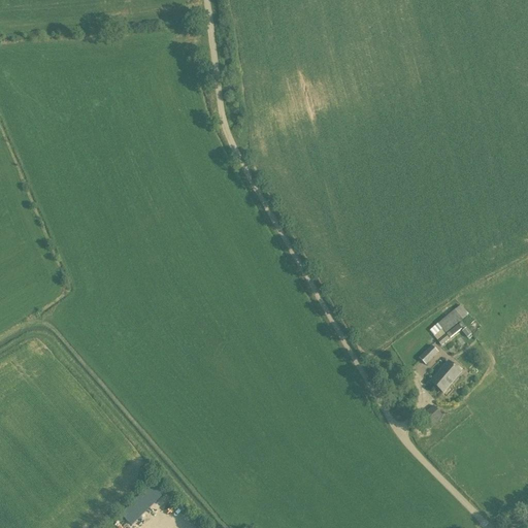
[(264,163),(284,158),(281,146),(261,152),(264,163)]
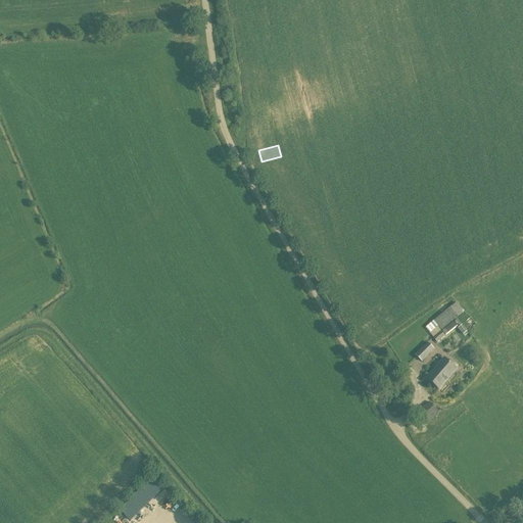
[(433,337),(464,312),(456,302),(426,328),(433,337)]
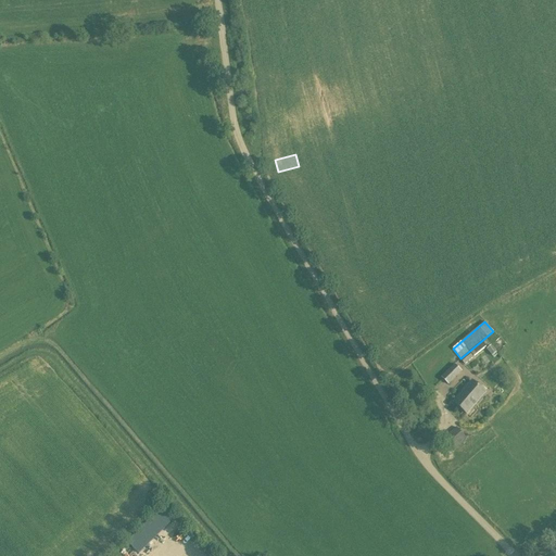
[(482,342),(470,352),(470,353),(462,361),(465,365),(485,348),(482,342)]
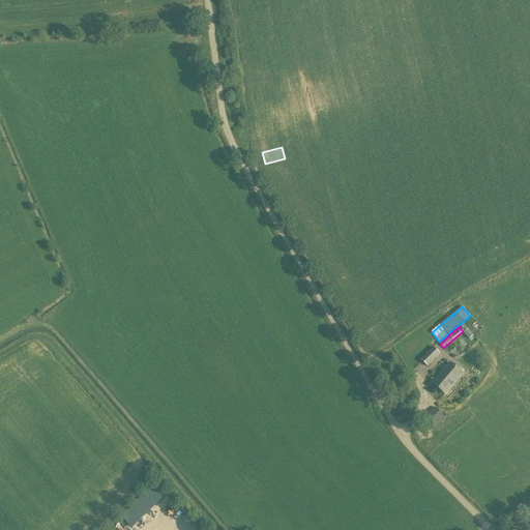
[(469,340),(473,336),(468,329),(464,332),(469,340)]
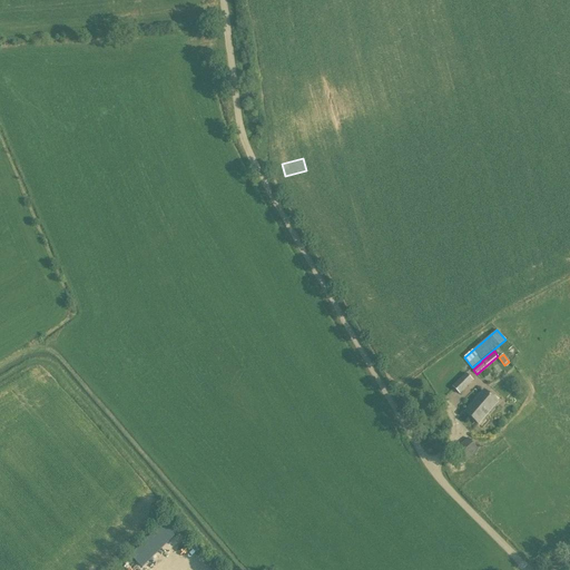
[(465,373),(452,386),(460,394),(473,381),(465,373)]
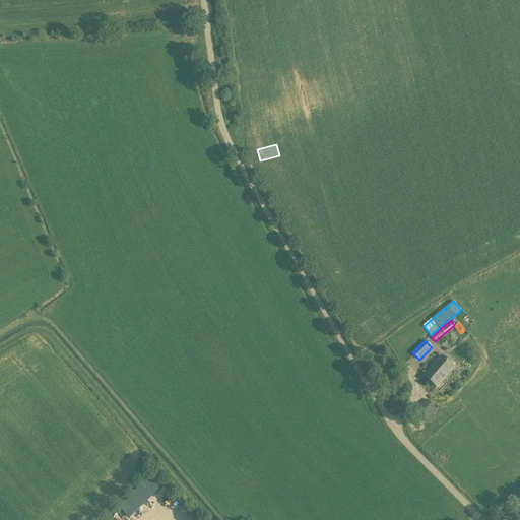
[(426,378),(437,387),(456,365),(451,361),(449,363),(442,358),(432,370),(426,378)]
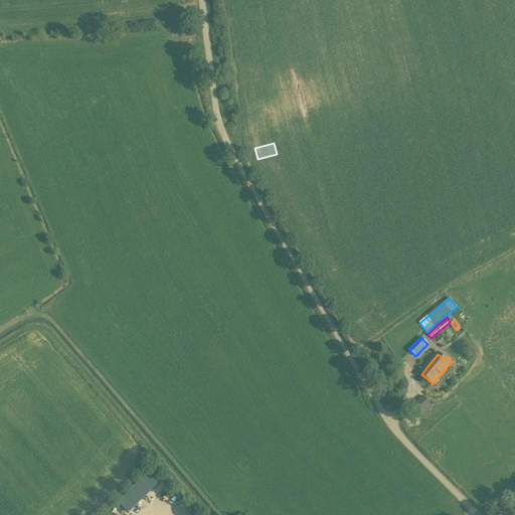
[(412,405),(422,416),(433,407),(423,396),(412,405)]
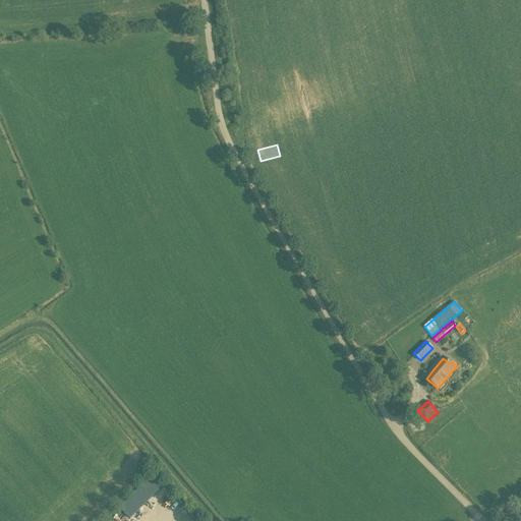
[(130,520),(166,485),(155,474),(119,509),(130,520)]
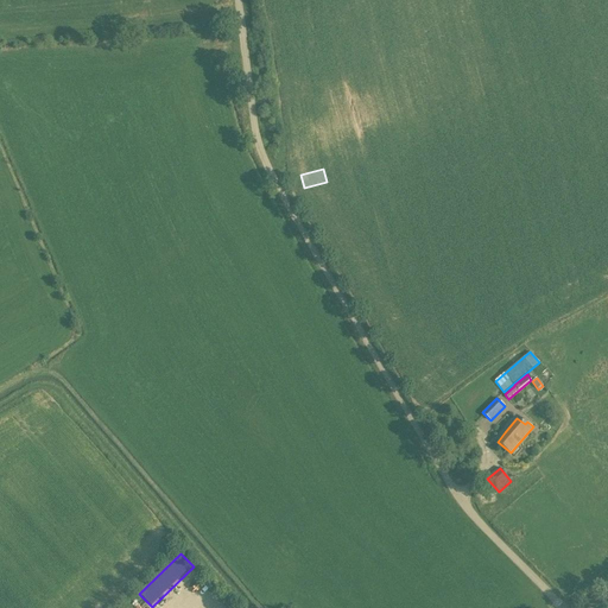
[(215,607),(202,597),(192,607),(215,607)]
